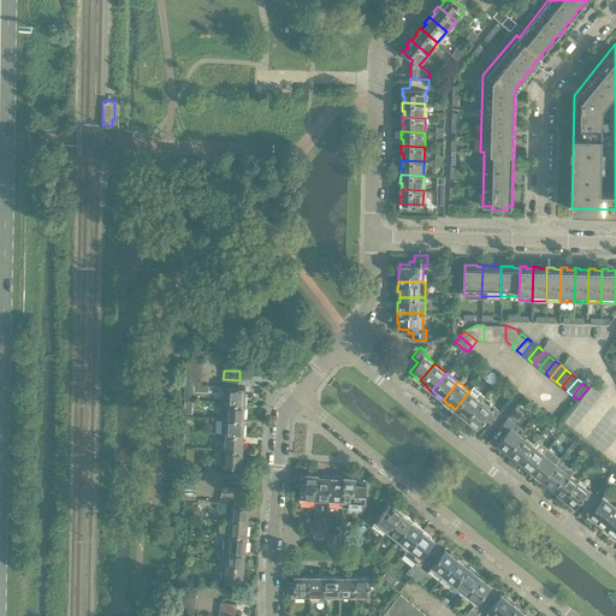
[(244,402),(246,386),(238,386),(223,385),(223,401),(244,402)]
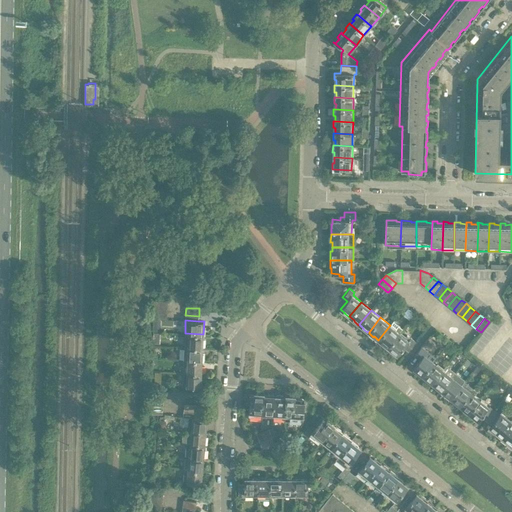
[(387,347),(399,332),(402,328),(398,325),(395,329),(390,325),(378,340),(379,340),(378,341),(382,344),(383,344),(387,347)]
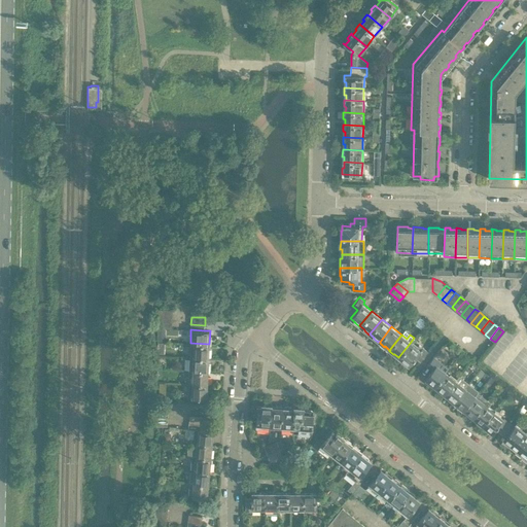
[(420,360),(427,351),(419,345),(417,347),(411,342),(398,357),(399,358),(398,358),(403,362),(403,361),(409,365),(415,356),(420,360)]
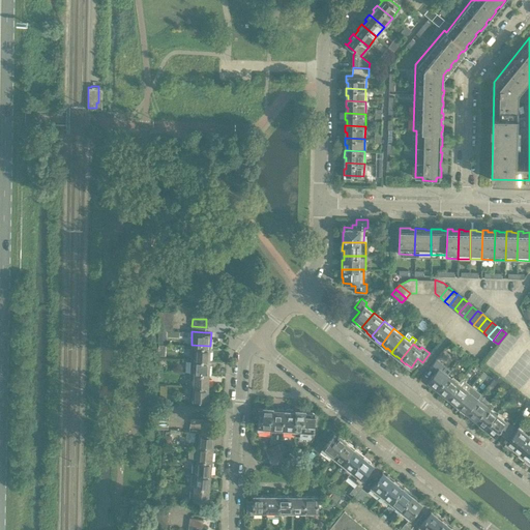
[(210,346),(192,345),(190,359),(209,359),(210,346)]
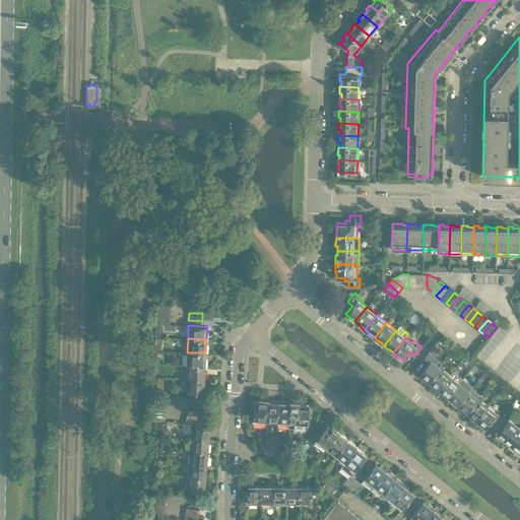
[(461,350),(456,347),(452,352),(456,356),(461,350)]
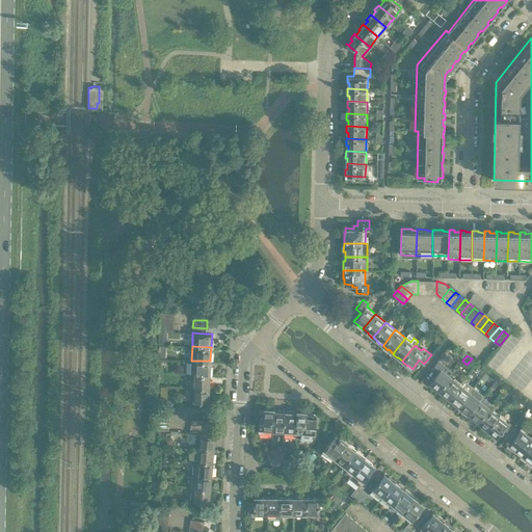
[(429,382),(439,390),(450,376),(441,369),(444,365),(439,360),(430,369),(435,373),(429,382)]
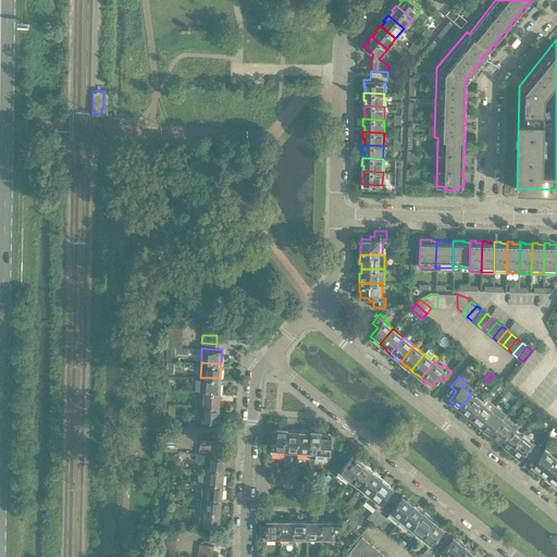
[(220,378),(200,378),(200,392),(220,393),(220,378)]
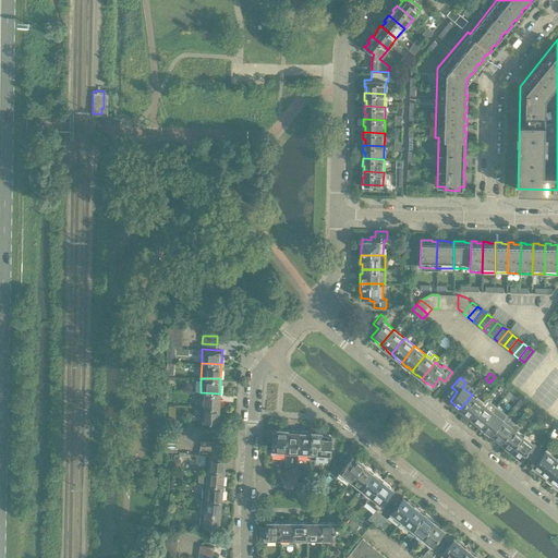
[(220,393),(201,392),(199,395),(204,395),(204,405),(219,407),(220,393)]
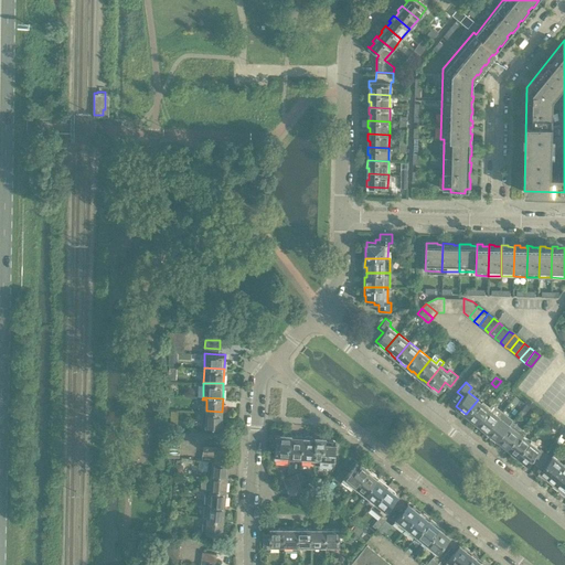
[(478,400),(466,414),(477,423),(488,408),(478,400)]
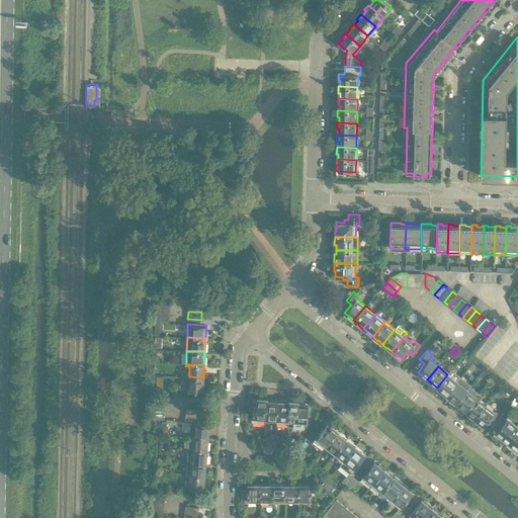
[(451,369),(447,374),(437,387),(446,395),(460,377),(451,369)]
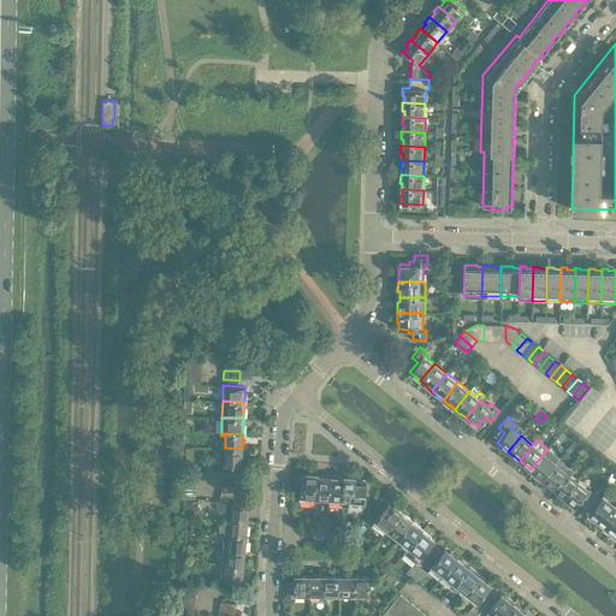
[(242,466),(242,449),(225,448),(220,448),(219,465),(242,466)]
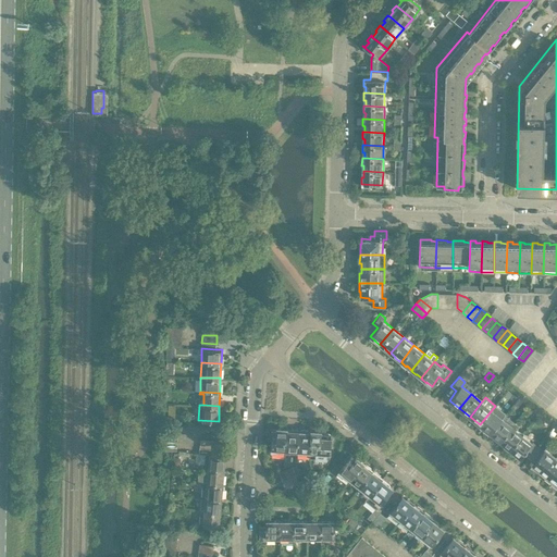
[(491,433),(505,415),(506,413),(495,406),(480,424),(491,433)]
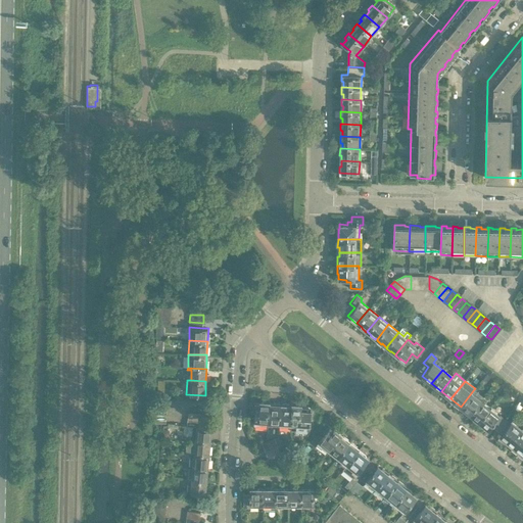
[(470,414),(483,396),(474,389),(461,407),(470,414)]
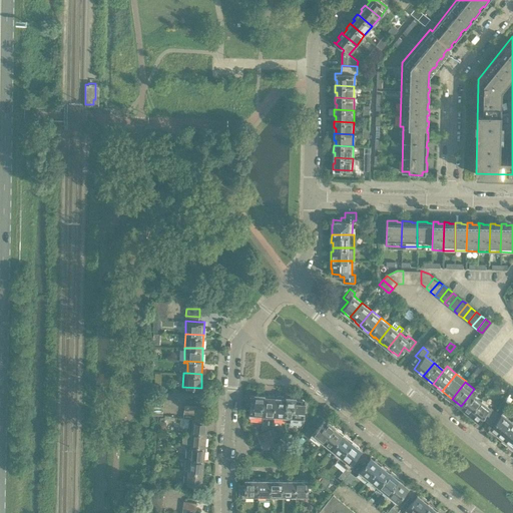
[(470,414),(481,401),(475,396),(478,392),(474,389),(461,406),(470,414)]
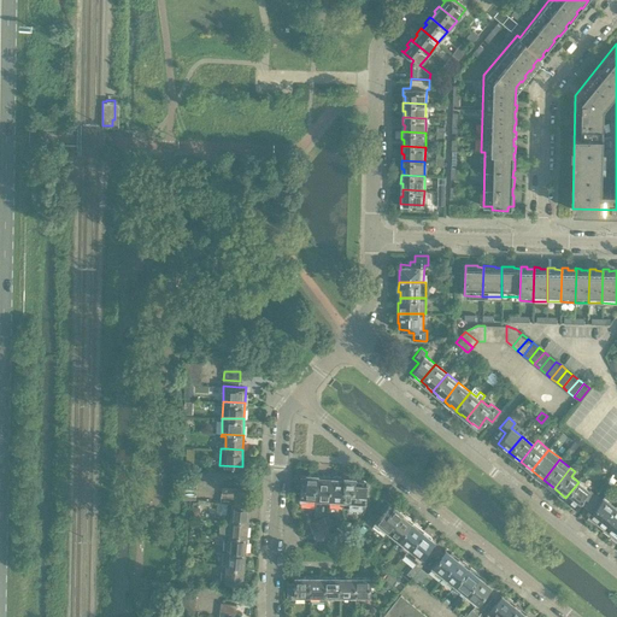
[(300,499),(316,500),(317,492),(315,489),(315,485),(317,483),(317,476),(318,475),(307,474),(307,476),(300,475),(299,486),(301,486),(300,499)]
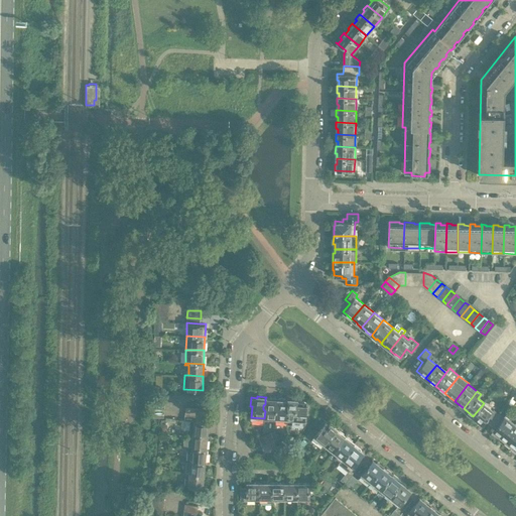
[(268,399),(265,398),(265,404),(263,405),(263,409),(265,411),(264,418),(275,419),(277,398),(269,397),(268,399)]
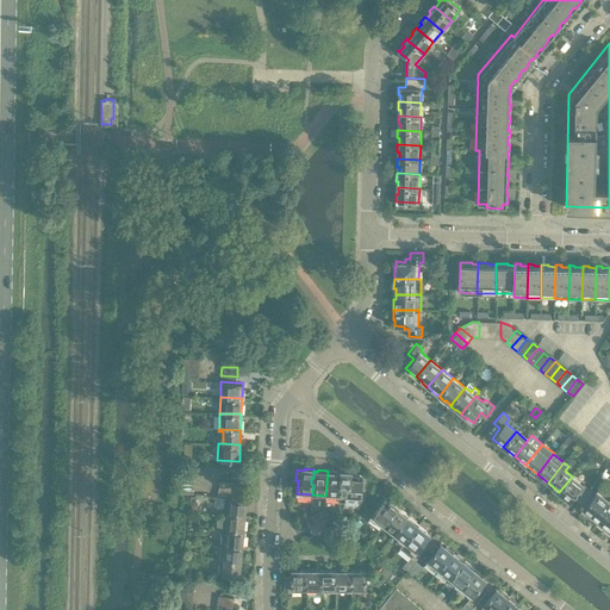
[(336,471),(328,471),(325,496),(340,497),(340,487),(342,486),(342,481),(341,479),(341,473),(338,473),(336,471)]
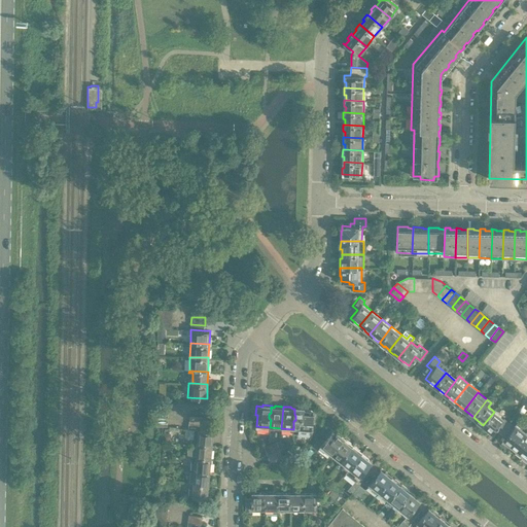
[(294,407),(294,409),(294,414),(295,416),(295,420),(293,421),(293,429),(292,432),(312,433),(313,413),(311,411),(308,410),(306,412),(303,412),(304,408),(294,407)]
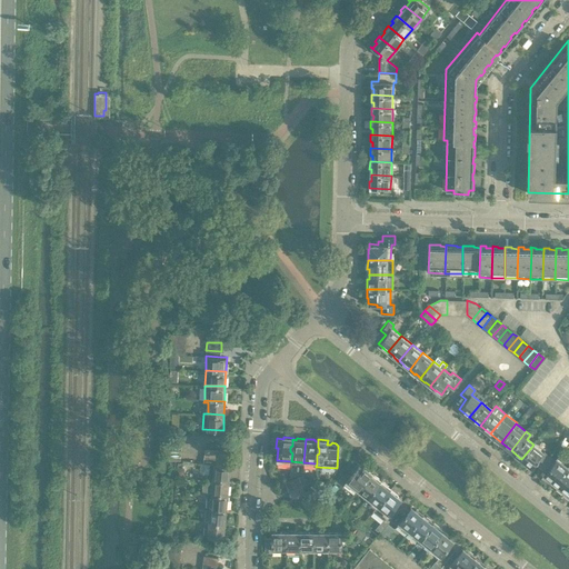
[(533,445),(521,459),(531,467),(535,463),(540,467),(549,457),(533,445)]
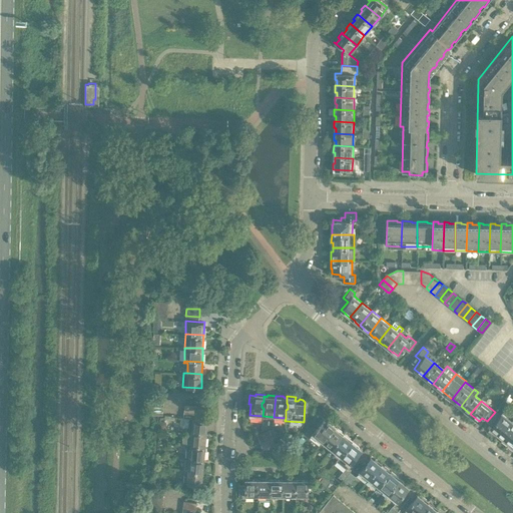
[(500,435),(512,418),(512,417),(509,414),(507,416),(503,412),(500,416),(495,412),(487,421),(492,425),(489,429),(496,434),(497,433),(500,435)]
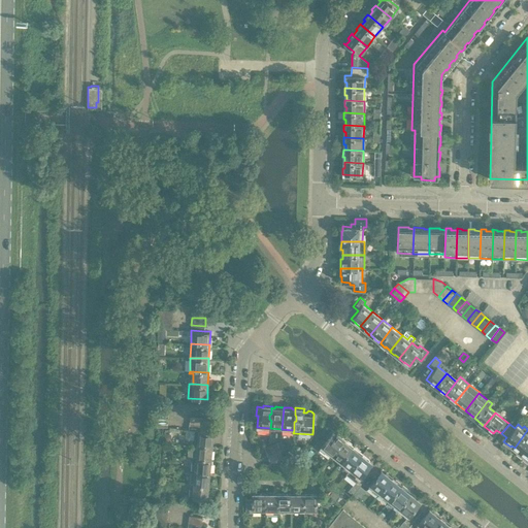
[(212,446),(213,431),(202,430),(202,431),(195,430),(194,443),(212,446)]
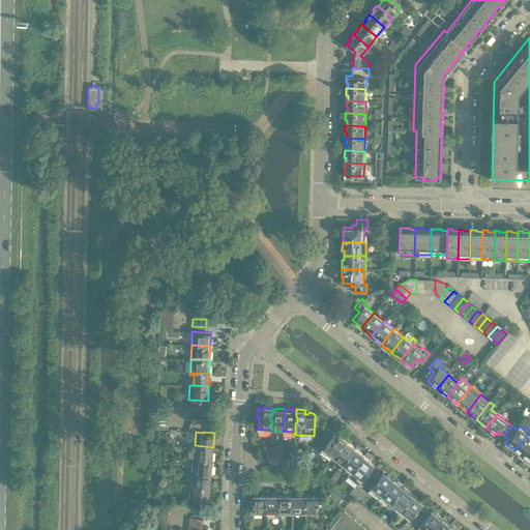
[(322,448),(332,457),(336,451),(336,450),(340,446),(340,447),(345,441),(346,440),(339,434),(337,436),(333,432),(327,439),(329,440),(322,448)]
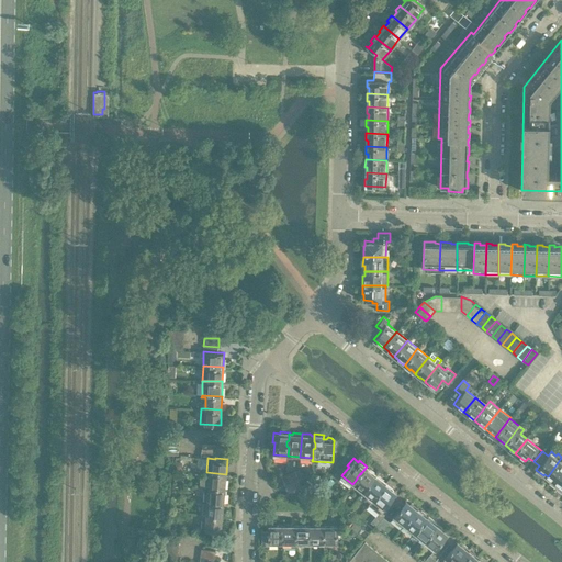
[(557,486),(561,479),(561,458),(548,476),(551,480),(550,481),(557,486)]
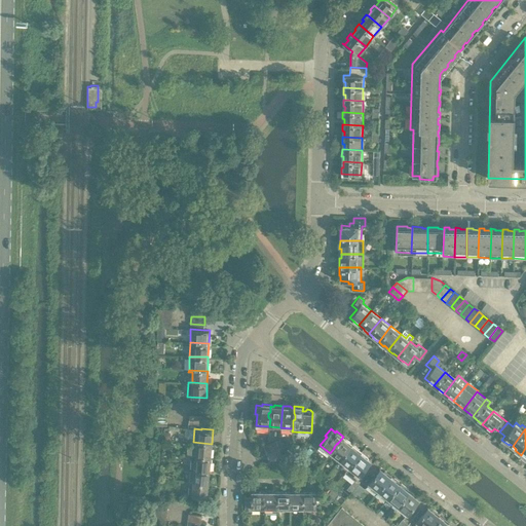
[(344,440),(342,438),(337,444),(337,443),(334,447),(334,448),(330,453),(339,460),(352,444),(346,439),(344,440)]
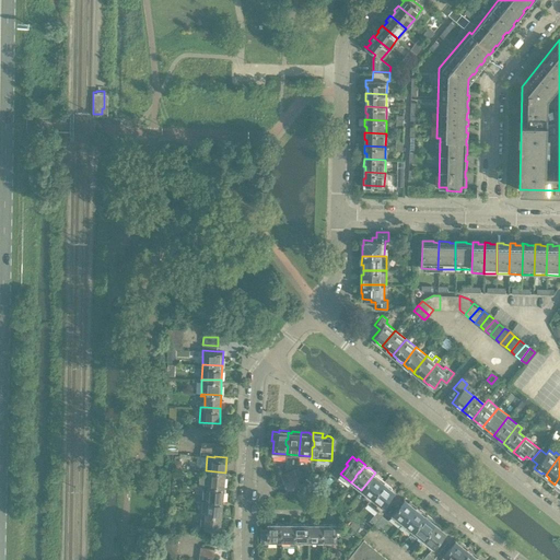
[(296,478),(293,469),(281,475),(284,482),(296,478)]
